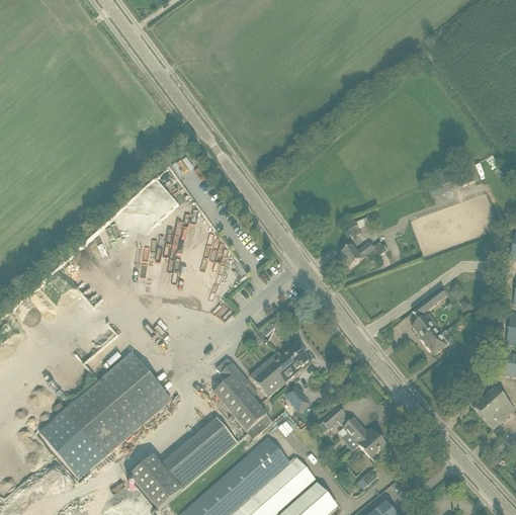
[(428,185),(433,197),(444,192),(445,194),(468,184),(468,183),(481,178),(476,166),(470,167),(471,168),(428,185)]
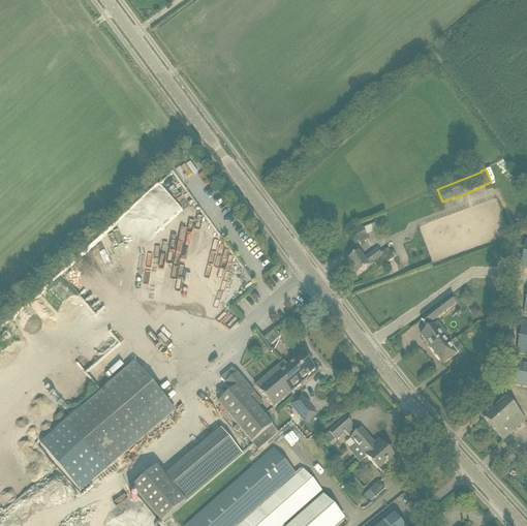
[(353,224),(361,241),(373,236),(371,231),(367,233),(363,221),(353,224)]
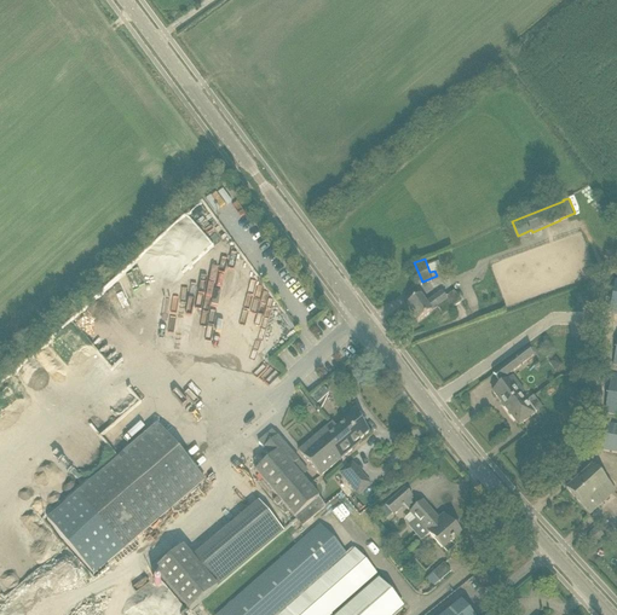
[(217,260),(202,272),(212,283),(226,271),(217,260)]
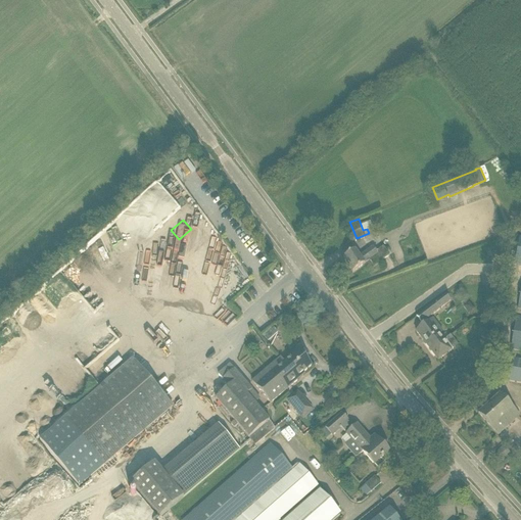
[(512,220),(506,222),(510,231),(516,229),(512,220)]
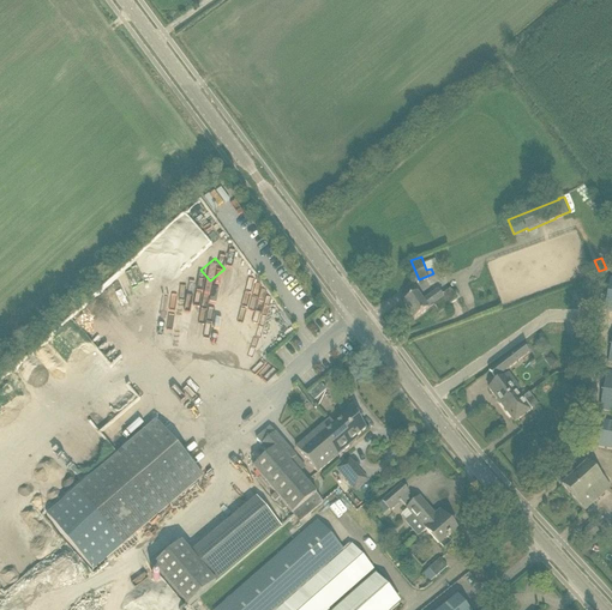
[(143,265),(137,273),(148,282),(154,275),(143,265)]
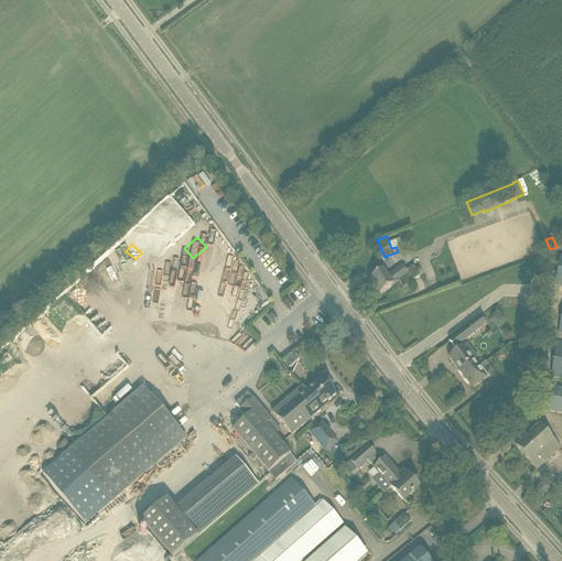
[(187,261),(192,258),(183,248),(180,251),(187,261)]
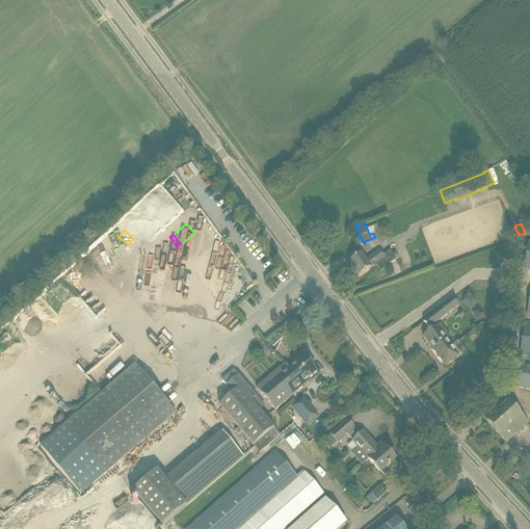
[(351,260),(361,273),(380,260),(386,267),(398,258),(392,248),(386,254),(381,248),(368,259),(363,252),(351,260)]
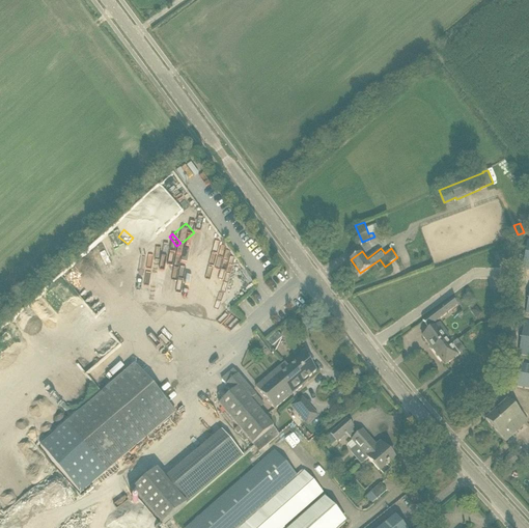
[(257,280),(239,255),(235,256),(232,259),(226,261),(219,267),(217,269),(216,269),(214,262),(225,259),(222,252),(220,250),(214,252),(212,249),(175,278),(197,271),(202,277),(206,275),(209,280),(214,276),(216,281),(212,283),(213,286),(223,300),(241,286),(244,290),(257,280)]
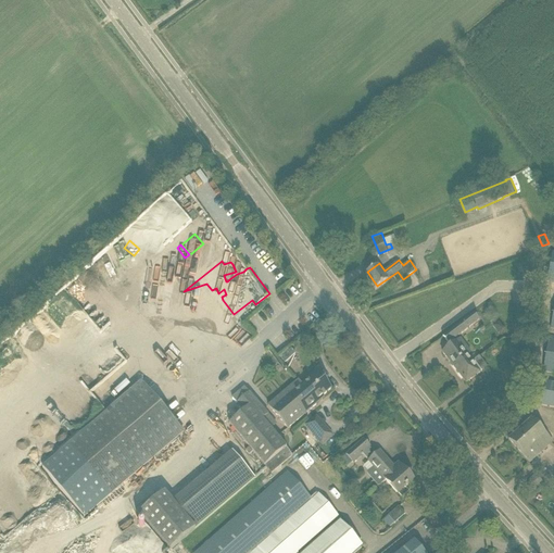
[(444,335),(450,341),(480,318),(475,311),(444,335)]
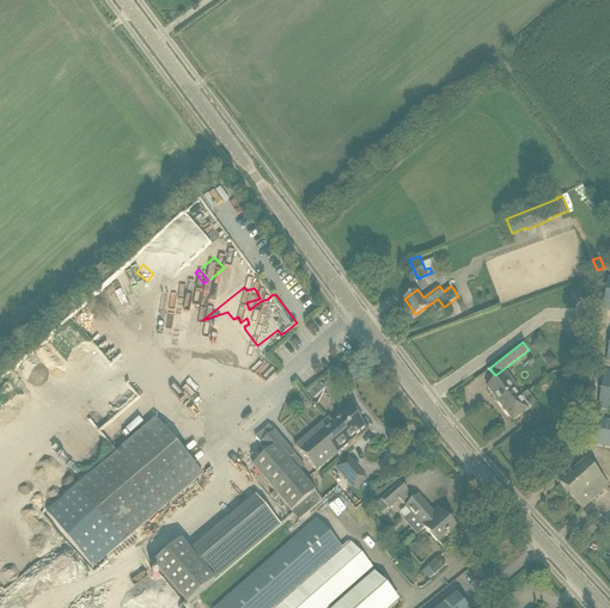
[(550,349),(544,354),(550,362),(556,357),(550,349)]
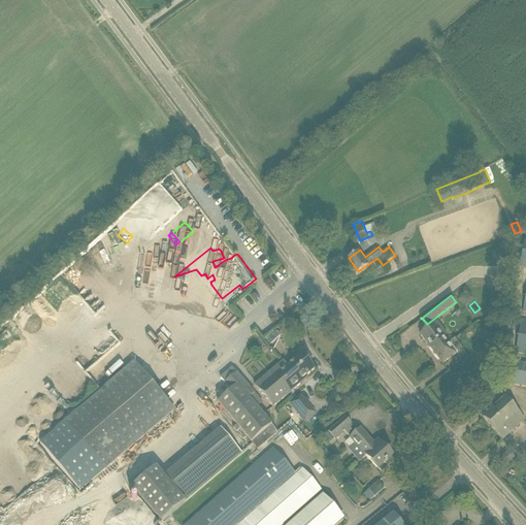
[(229,325),(238,318),(233,310),(224,319),(229,325)]
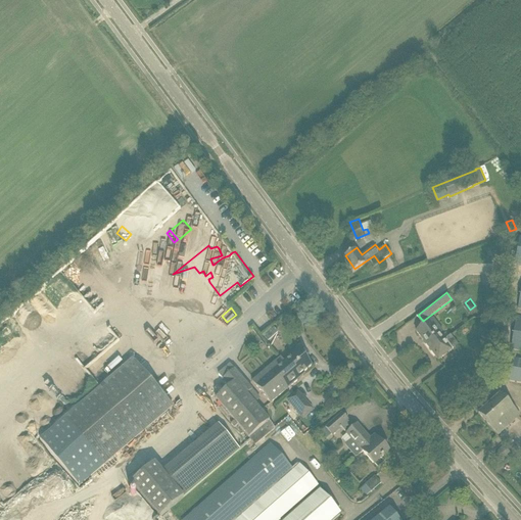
[(426,323),(418,329),(429,343),(432,347),(433,348),(435,350),(435,351),(440,358),(453,347),(460,343),(460,342),(453,333),(445,338),(440,331),(442,330),(443,329),(444,328),(442,326),(438,321),(434,316),(426,322),(426,323)]
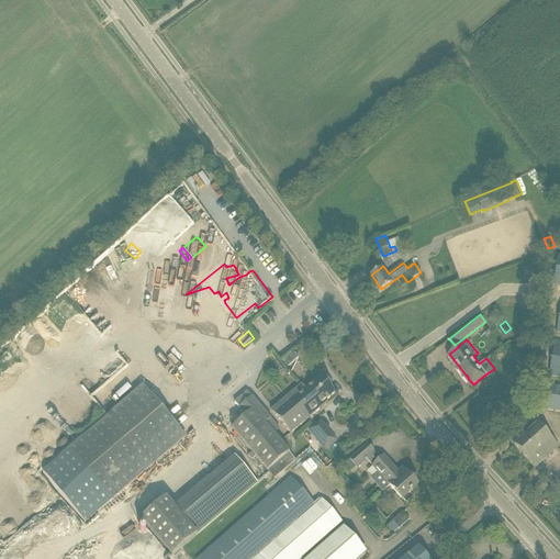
[(550,372),(559,375),(559,341),(557,339),(550,372)]
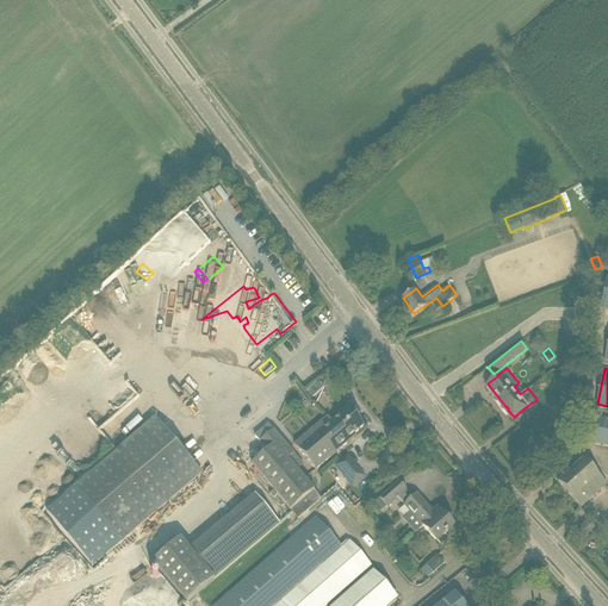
[(321,379),(315,385),(320,389),(326,383),(321,379)]
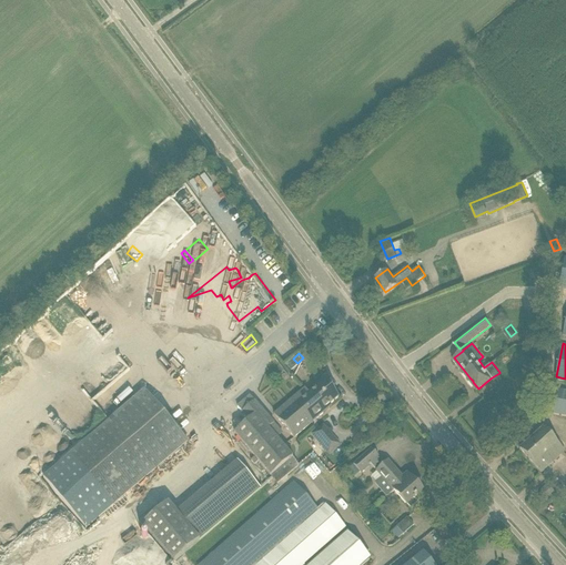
[(183,354),(173,364),(183,373),(192,363),(183,354)]
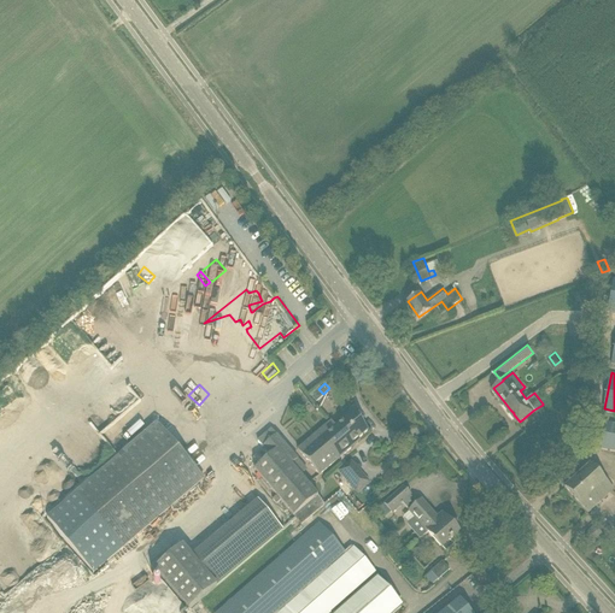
[(363,437),(361,436),(370,428),(355,410),(338,424),(333,418),(299,447),(321,472),(363,437)]
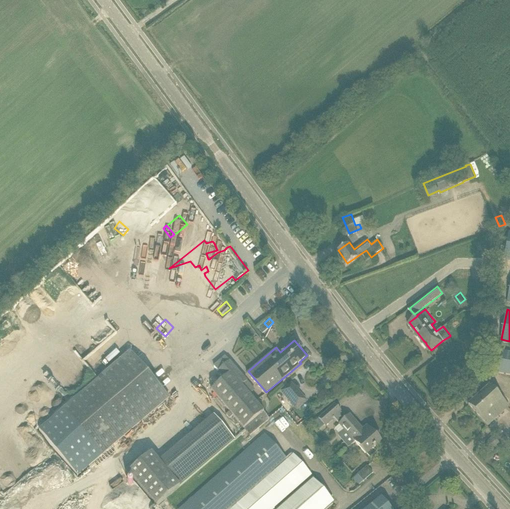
[(500,370),(509,371),(509,349),(504,348),(500,370)]
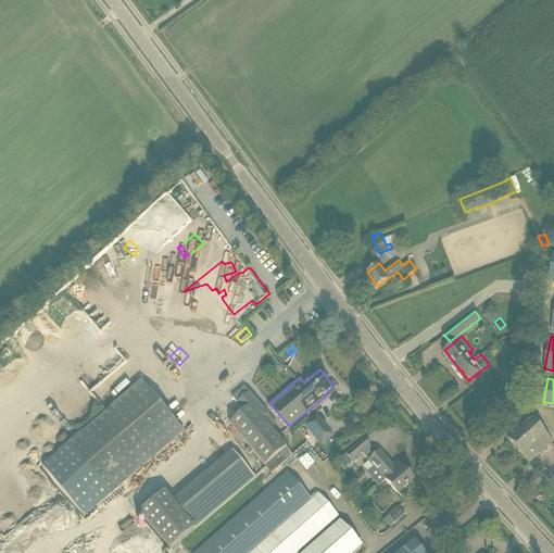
[(43,464),(86,513),(185,428),(143,379),(43,464)]
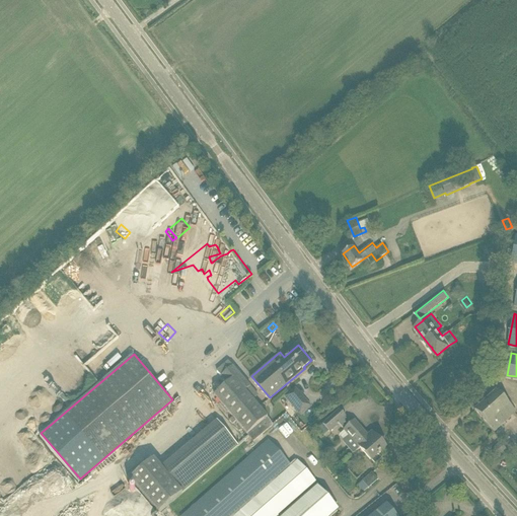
[(229,381),(216,392),(234,415),(230,418),(234,422),(237,419),(249,432),(254,439),(275,422),(269,415),(246,389),(252,384),(234,364),(222,374),(229,381)]
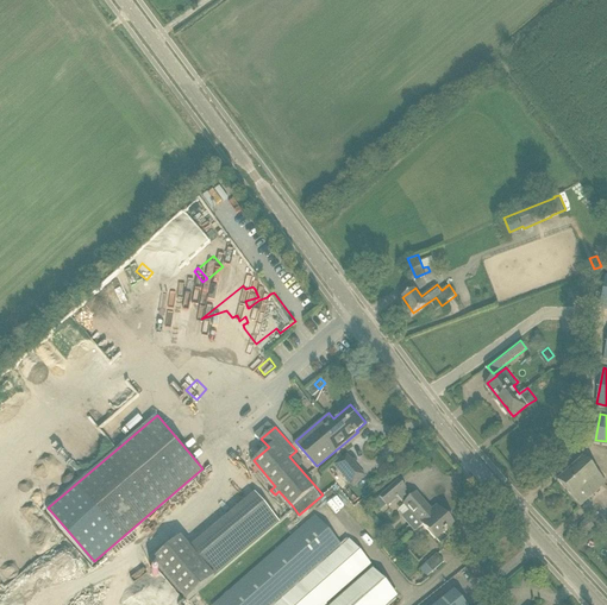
[(559,478),(582,503),(606,483),(606,478),(584,455),(559,478)]
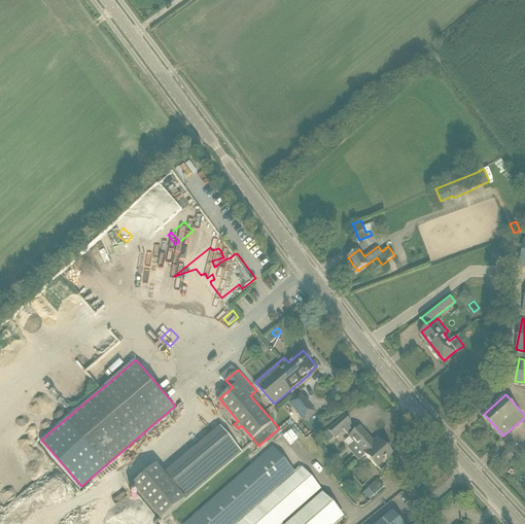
[(301,413),(308,421),(318,412),(311,405),(301,413)]
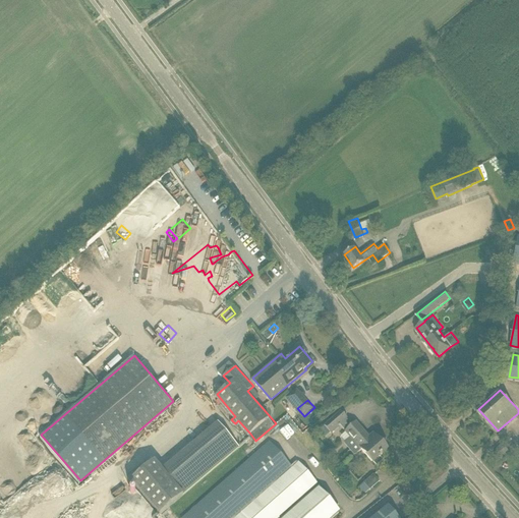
[(326,423),(332,430),(349,415),(343,409),(326,423)]
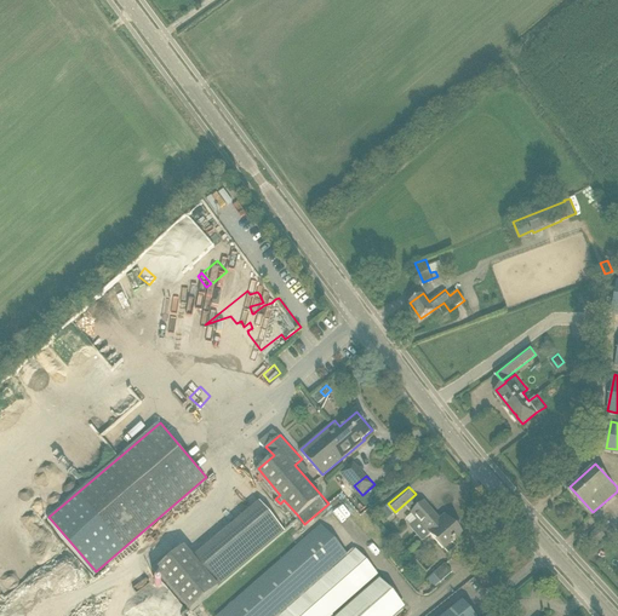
[(457,540),(456,539),(463,533),(448,517),(444,520),(433,508),(425,500),(413,511),(421,519),(415,524),(425,537),(431,533),(450,553),(458,545),(456,541),(457,540)]
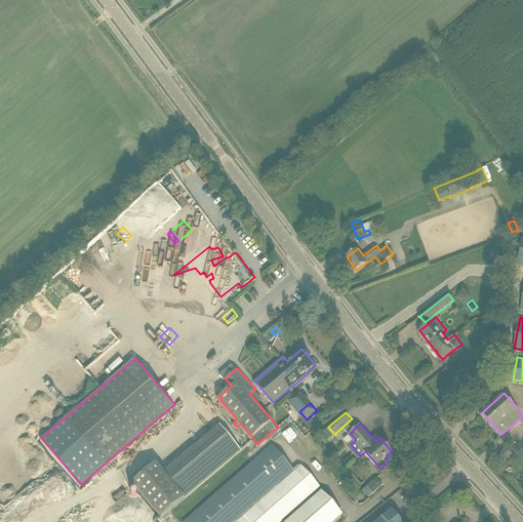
[(255,460),(186,521),(235,521),(277,485),(294,470),(273,444),(255,460)]
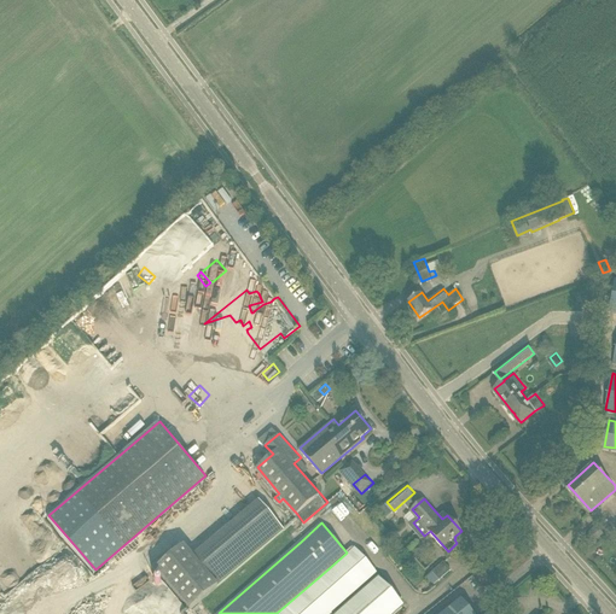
[(585,536),(593,544),(606,532),(597,524),(585,536)]
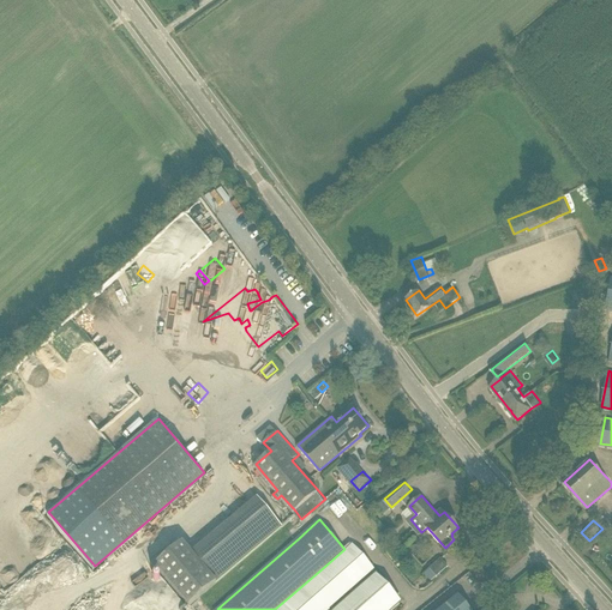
[(155,563),(190,604),(219,580),(184,541),(155,563)]
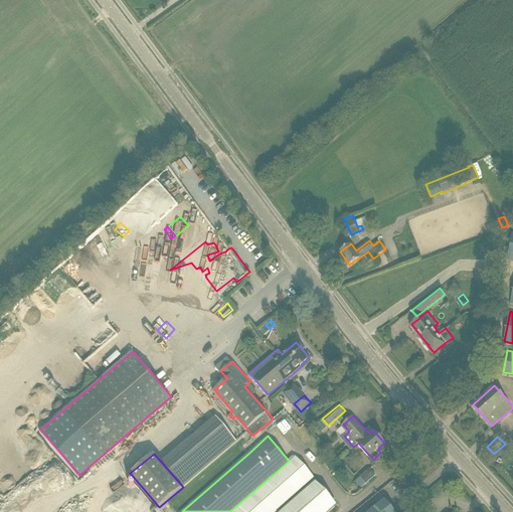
[(273,511),(314,476),(296,455),(289,461),(272,476),(230,511),(273,511)]
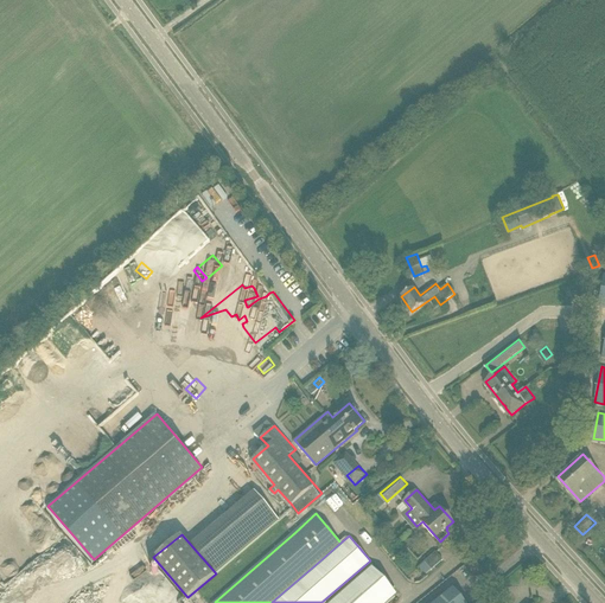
[(422,566),(427,572),(433,568),(426,559),(422,562),(425,564),(422,566)]
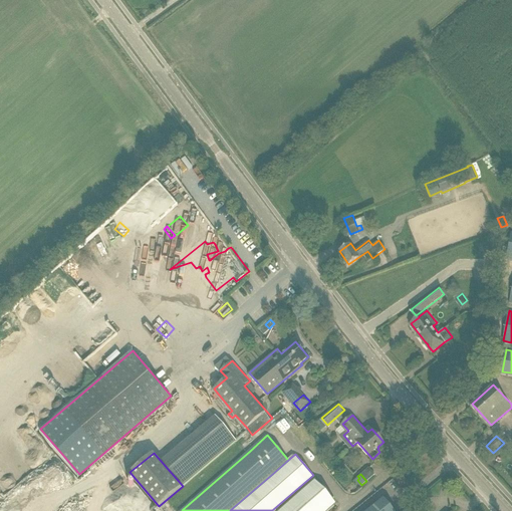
[(318,481),(283,510),(320,510),(327,505),(331,509),(336,505),(334,503),(336,502),(318,481)]
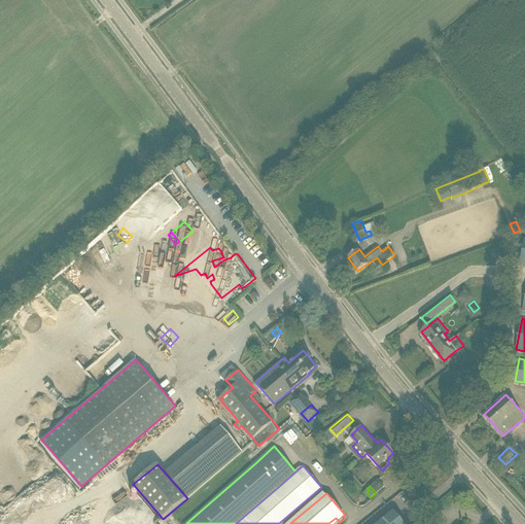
[(377,523),(405,523),(394,511),(377,523)]
